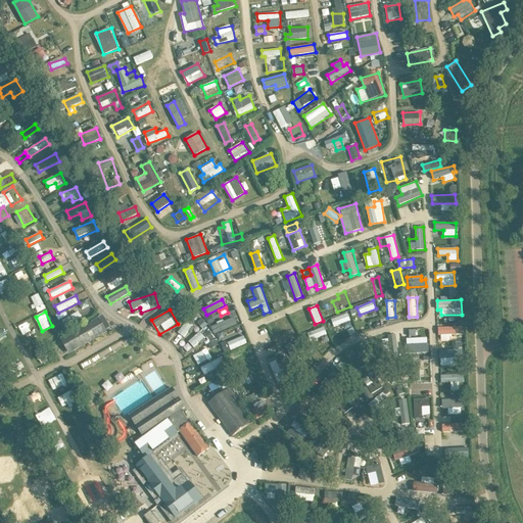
[(61,321),(64,327),(82,318),(79,312),(61,321)]
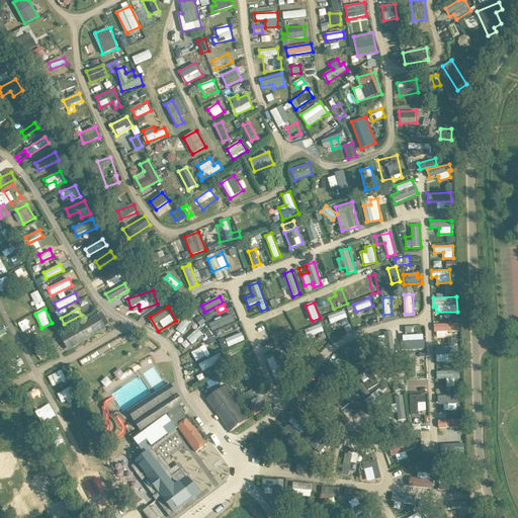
[(328,316),(330,324),(347,318),(344,310),(328,316)]
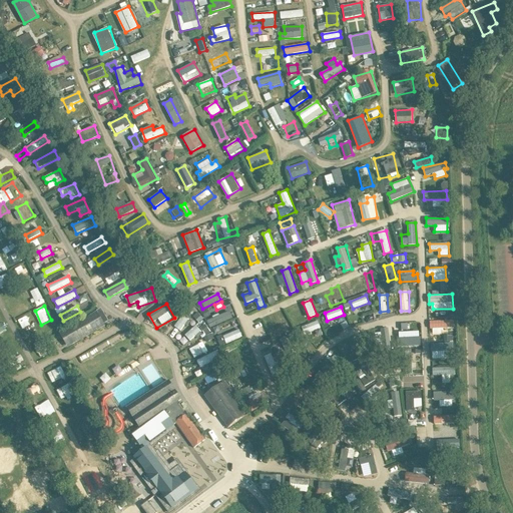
[(229,311),(207,321),(210,328),(232,318),(229,311)]
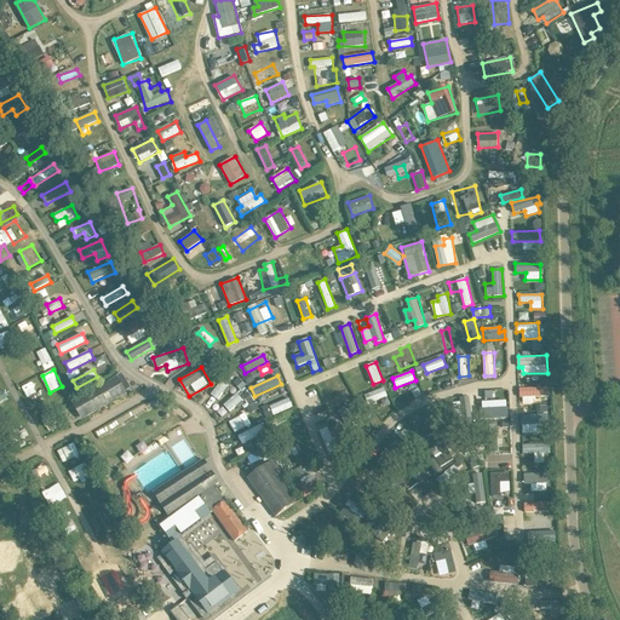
[(127,395),(118,377),(72,403),(82,420),(127,395)]
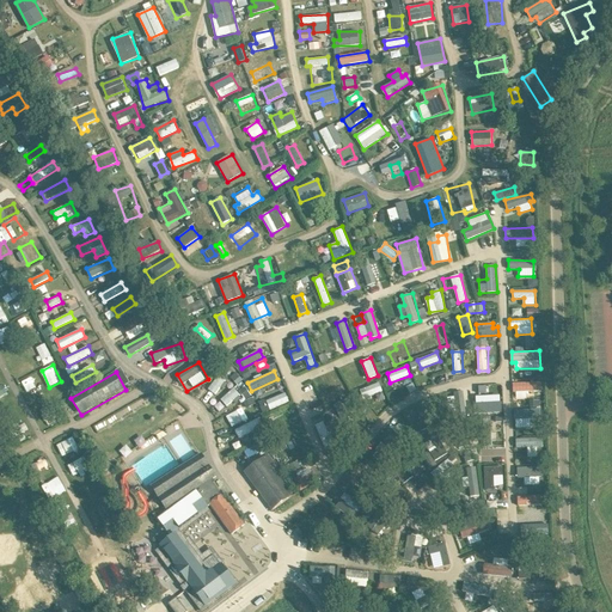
[(436,384),(447,383),(446,374),(435,375),(436,384)]
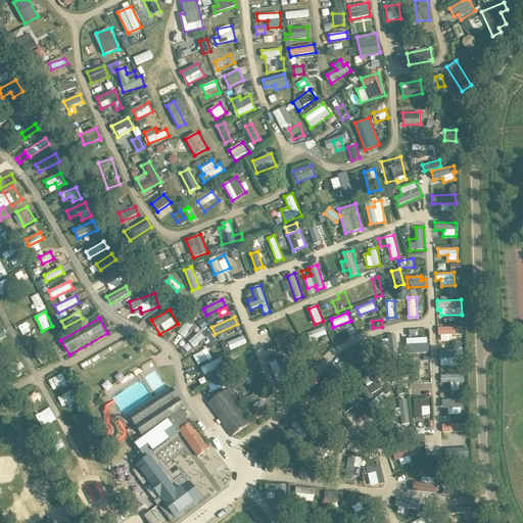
[(291,321),(284,324),(292,340),(298,337),(291,321)]
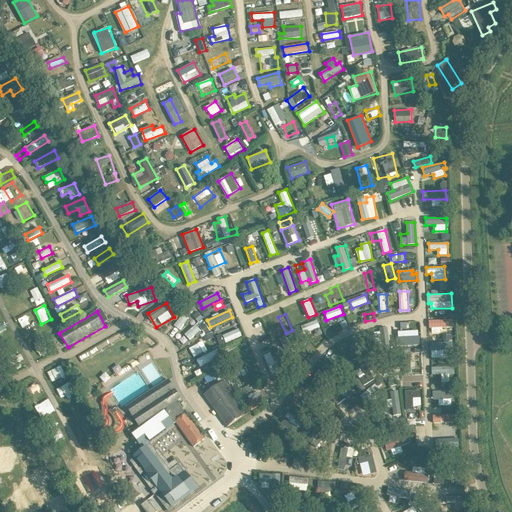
[(19,320),(23,327),(30,324),(27,316),(19,320)]
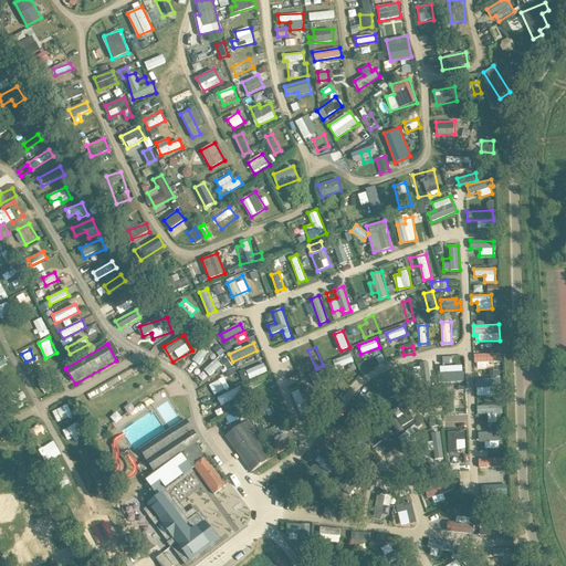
[(200,350),(194,359),(199,364),(206,354),(200,350)]
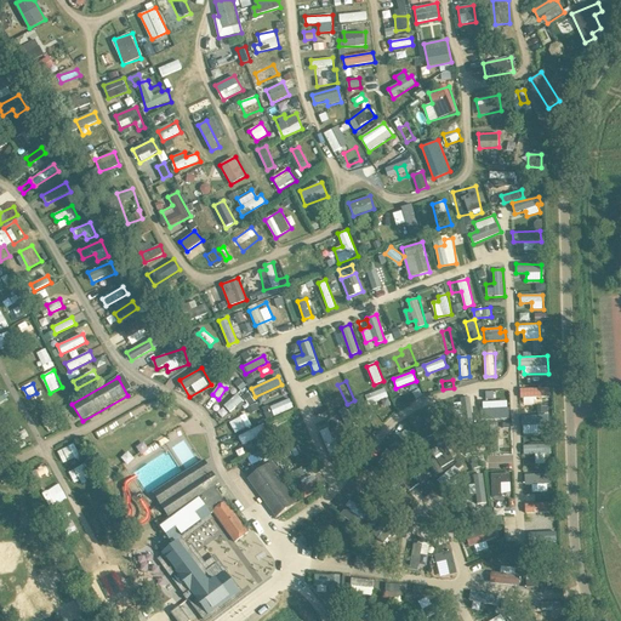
[(522,397),(550,397),(550,387),(520,388),(522,397)]
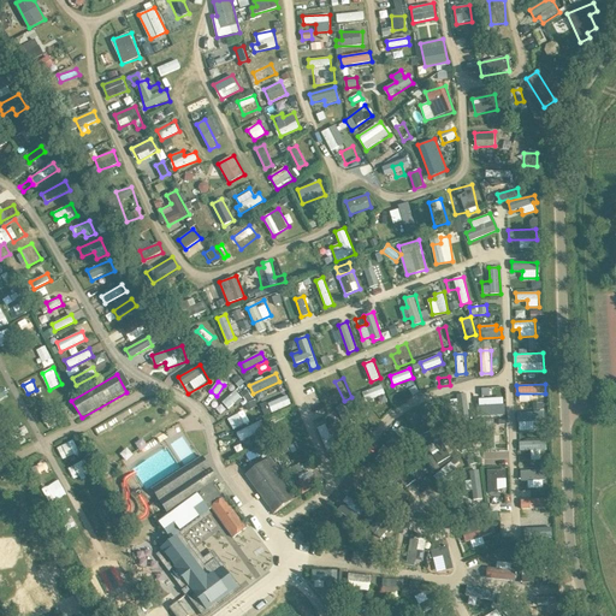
[(366,401),(385,394),(381,385),(362,392),(366,401)]
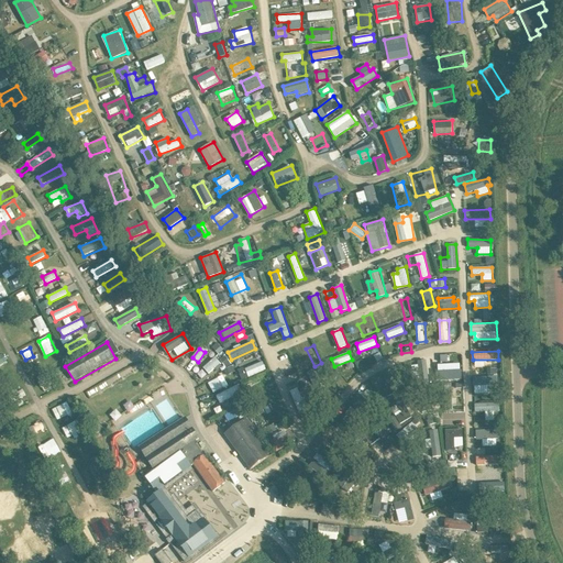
[(208,374),(221,363),(216,356),(202,367),(208,374)]
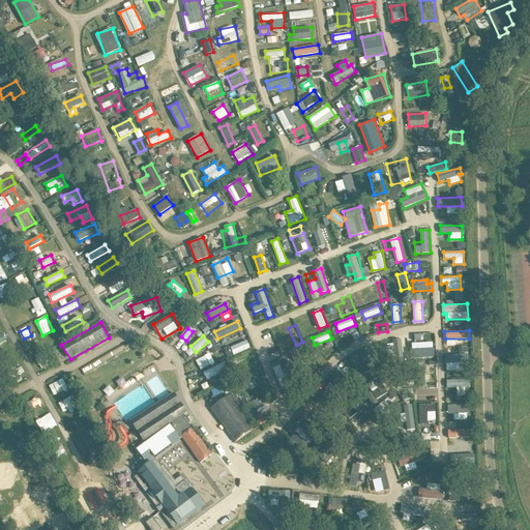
[(234,354),(251,348),(247,340),(231,347),(234,354)]
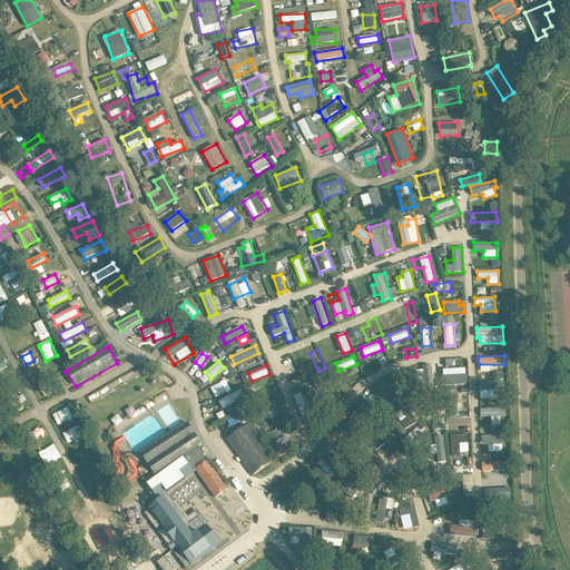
[(433,381),(432,367),(418,367),(419,381),(433,381)]
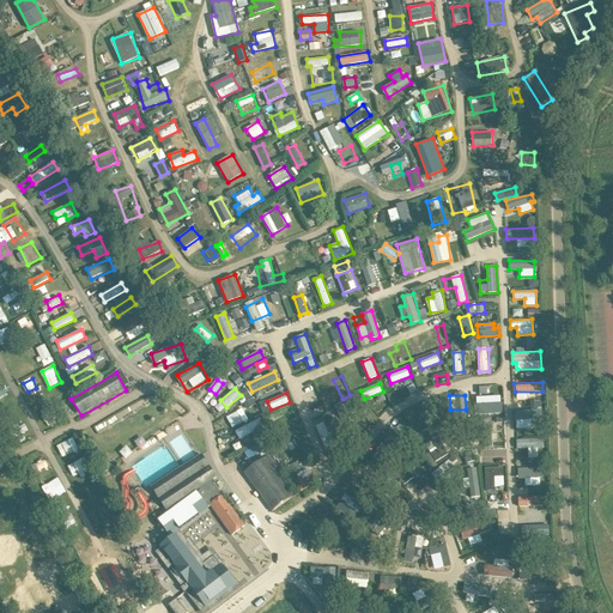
[(502,413),(502,396),(477,396),(477,413),(502,413)]
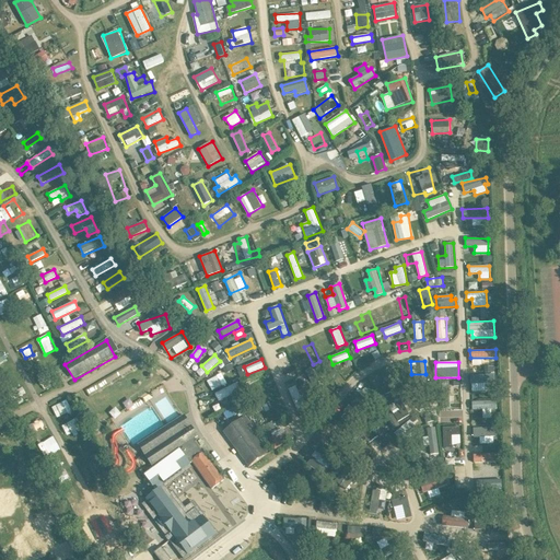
[(241,376),(246,374),(243,365),(237,369),(241,376)]
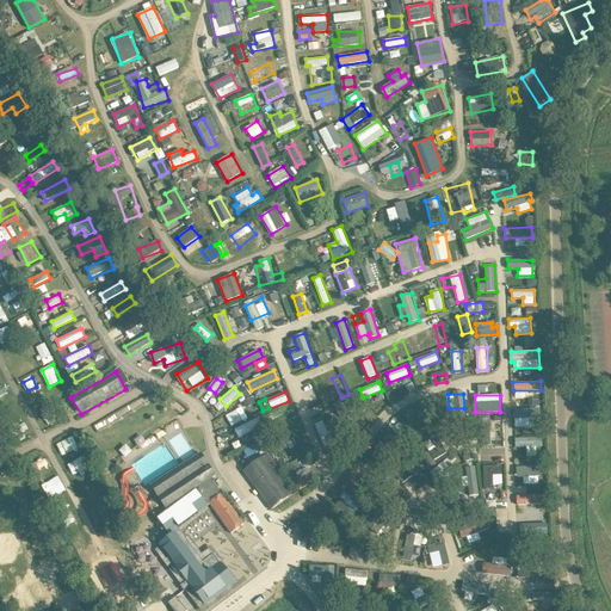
[(341,424),(349,421),(343,401),(335,403),(341,424)]
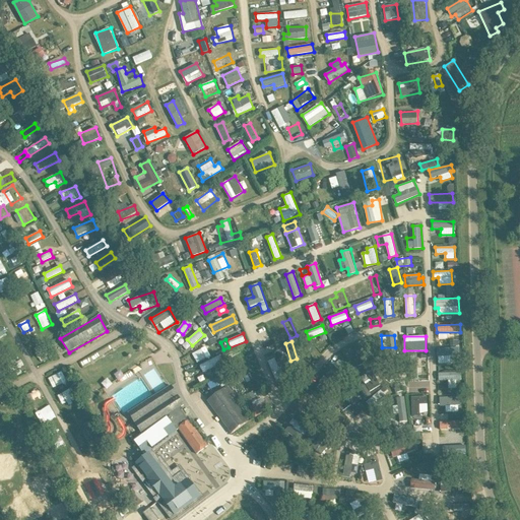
[(196,350),(201,361),(210,355),(205,345),(196,350)]
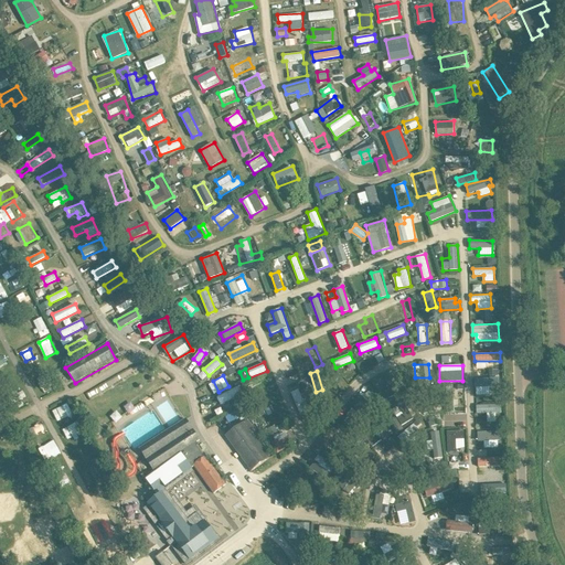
[(382,376),(374,381),(377,386),(385,383),(382,376)]
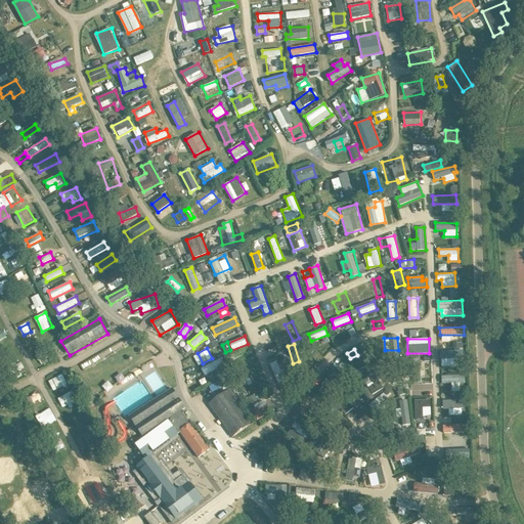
[(441,366),(453,365),(453,357),(463,357),(463,350),(440,350),(441,366)]
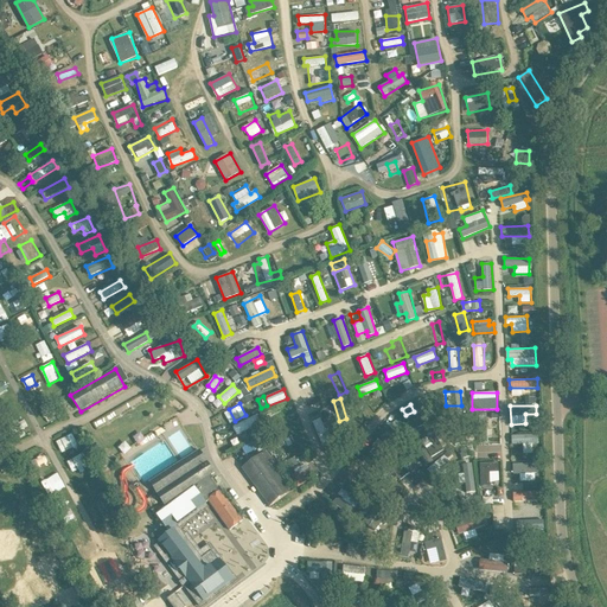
[(237,434),(261,422),(256,414),(232,426),(237,434)]
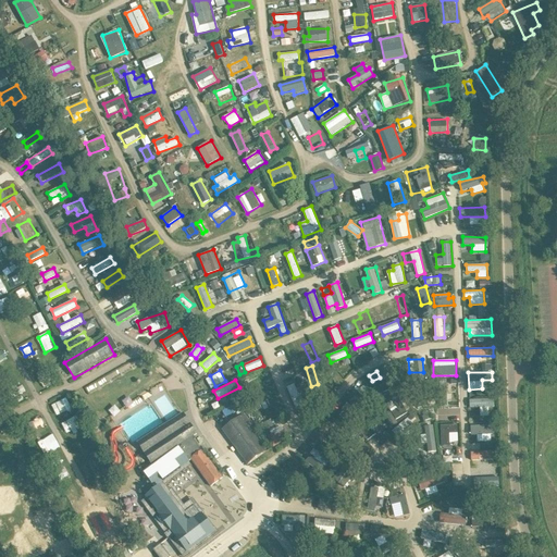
[(452,392),(452,382),(443,381),(442,391),(452,392)]
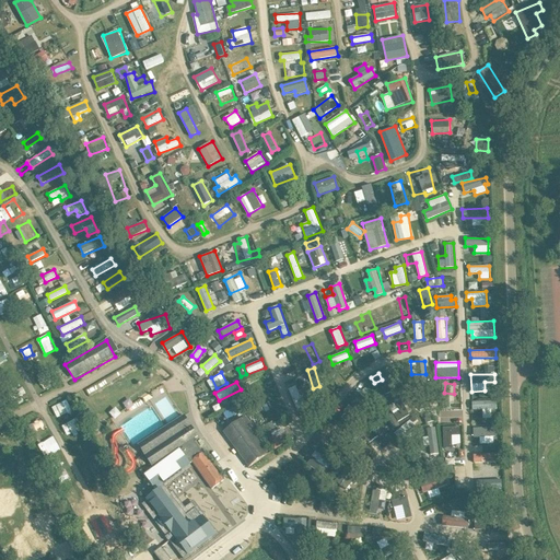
[(289,388),(298,409),(305,406),(296,385),(289,388)]
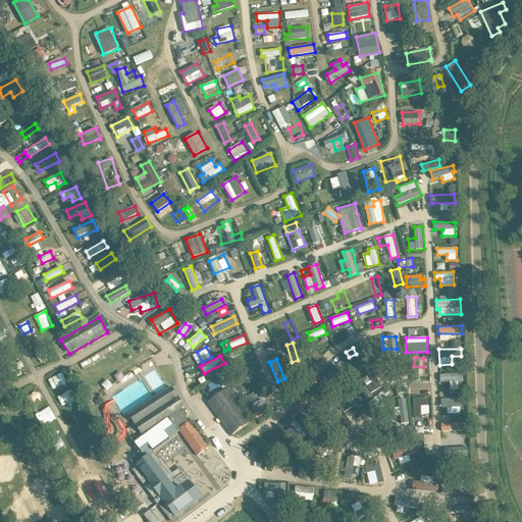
[(342,362),(335,366),(343,376),(349,372),(342,362)]
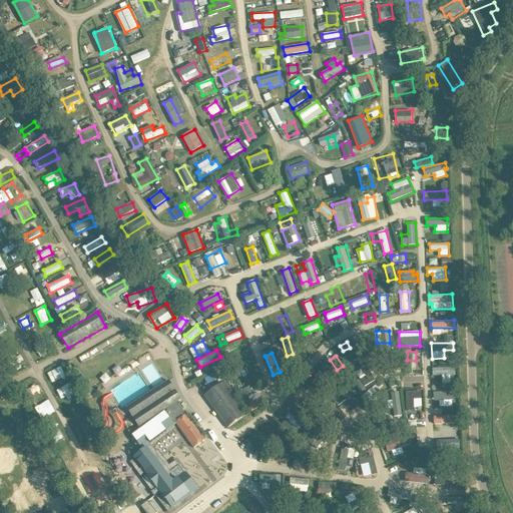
[(61,366),(51,371),(56,381),(66,376),(61,366)]
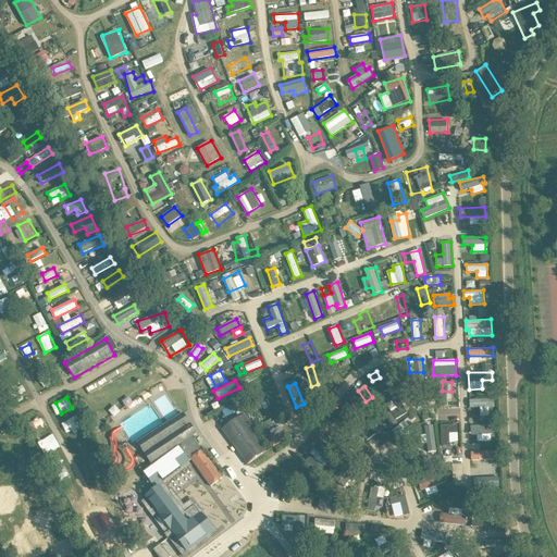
[(383,416),(391,424),(408,410),(397,397),(385,407),(390,411),(383,416)]
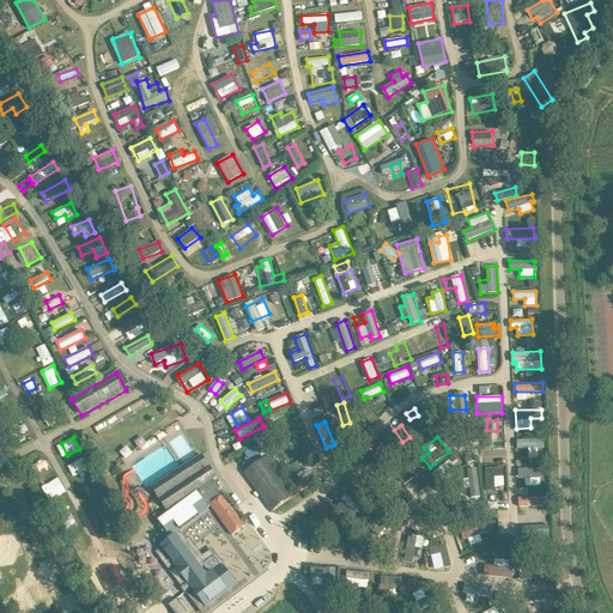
[(517,438),(517,448),(528,448),(529,457),(539,457),(538,447),(544,447),(544,437),(517,438)]
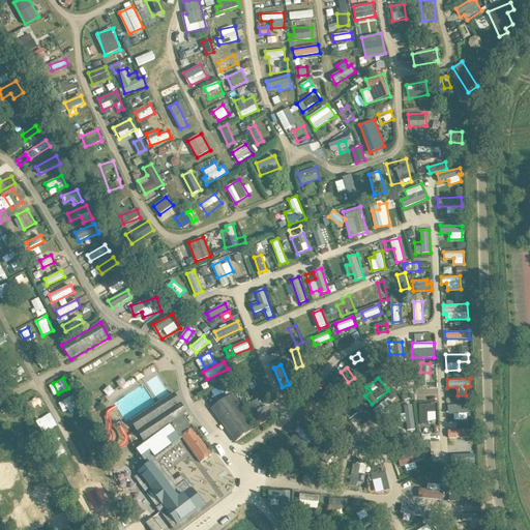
[(224,384),(212,391),(215,398),(228,390),(224,384)]
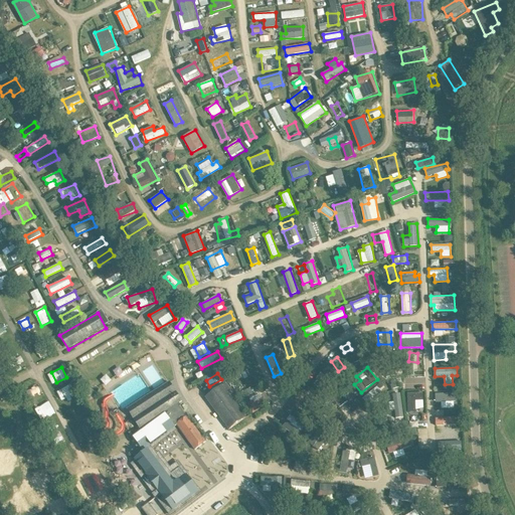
[(317,380),(326,384),(329,376),(320,373),(317,380)]
